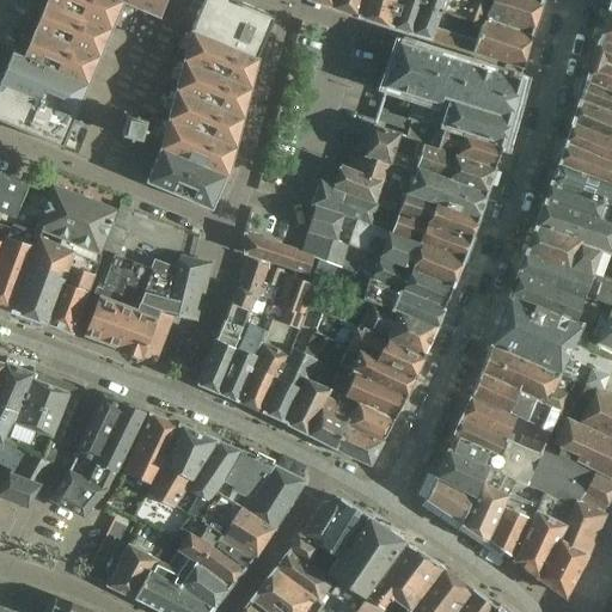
[(0,0),(0,47),(12,53),(0,80),(0,121),(146,183),(212,212),(227,176),(257,59),(275,17),(236,0),(0,0)]
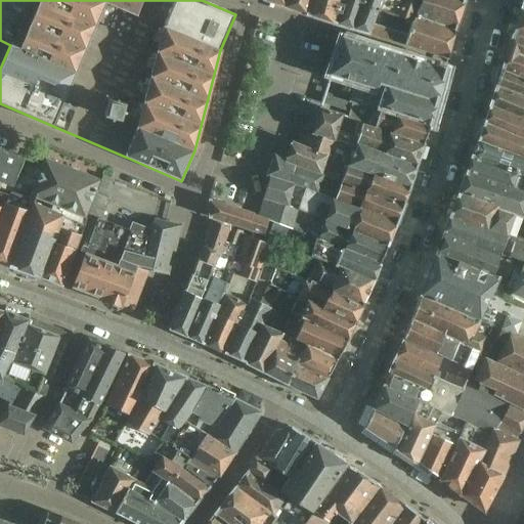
[(286,0),(284,7),(306,14),(309,0),(286,0)]
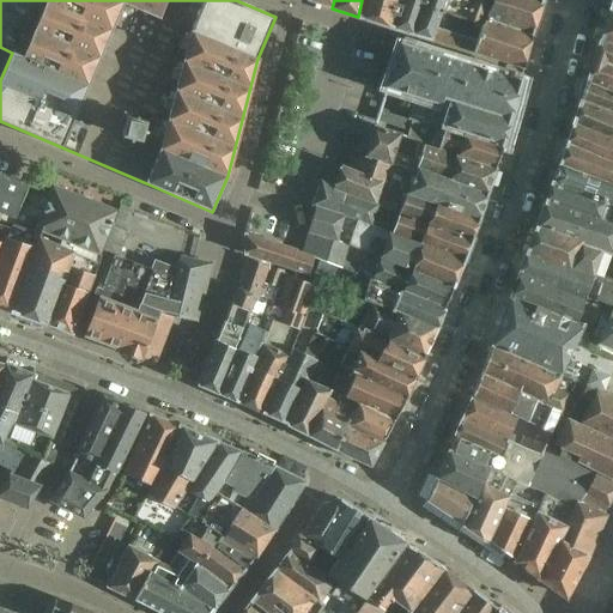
[(362,0),(358,17),(394,28),(400,0),(362,0)]
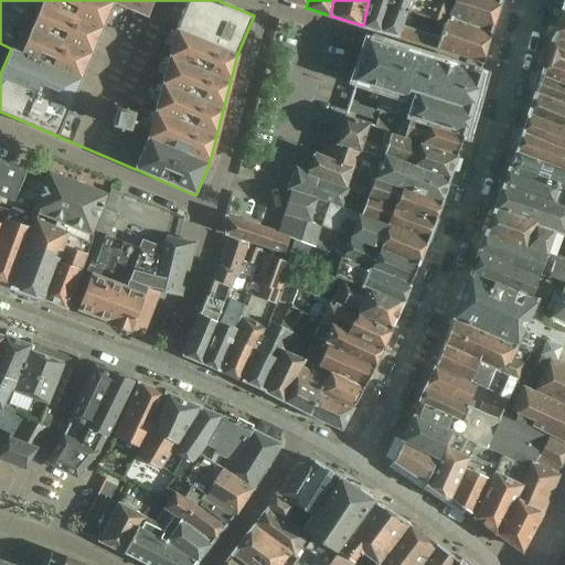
[(369,0),(363,25),(381,31),(390,0),(369,0)]
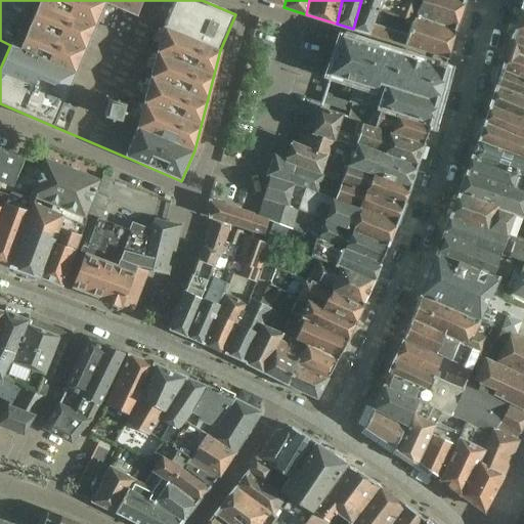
[(376,7),(397,14),(402,0),(361,0),(353,29),(368,33),(376,7)]
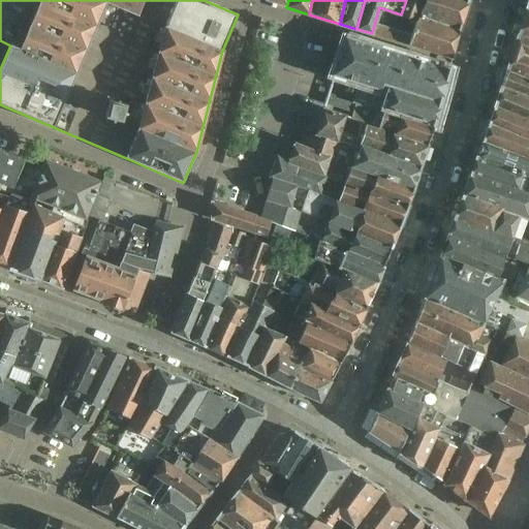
[(418,21),(419,18),(426,0),(406,0),(401,14),(418,21)]
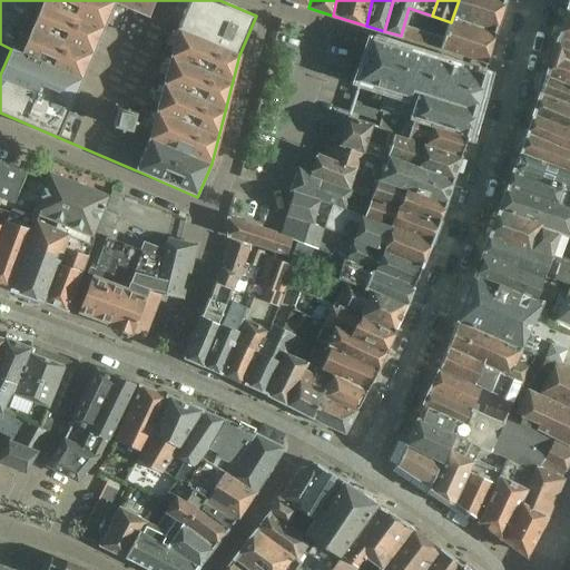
[(459,0),(452,19),(495,33),(504,0),(459,0)]
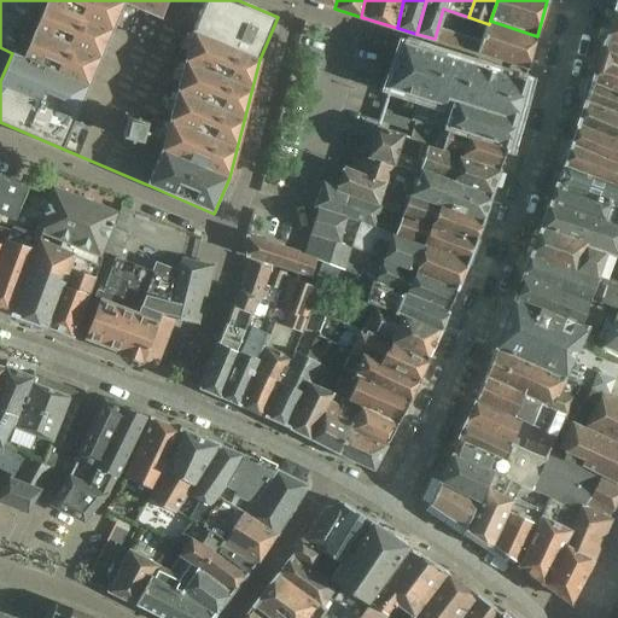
[(537,36),(490,21),(489,24),(468,17),(443,9),(435,39),(528,69),(537,36)]
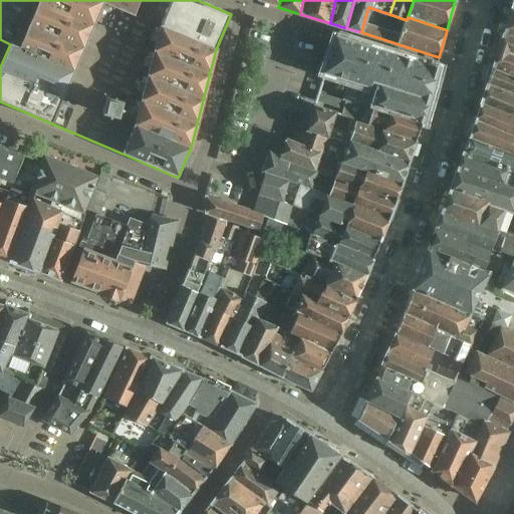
[(513,8),(511,7),(504,32),(513,36),(513,8)]
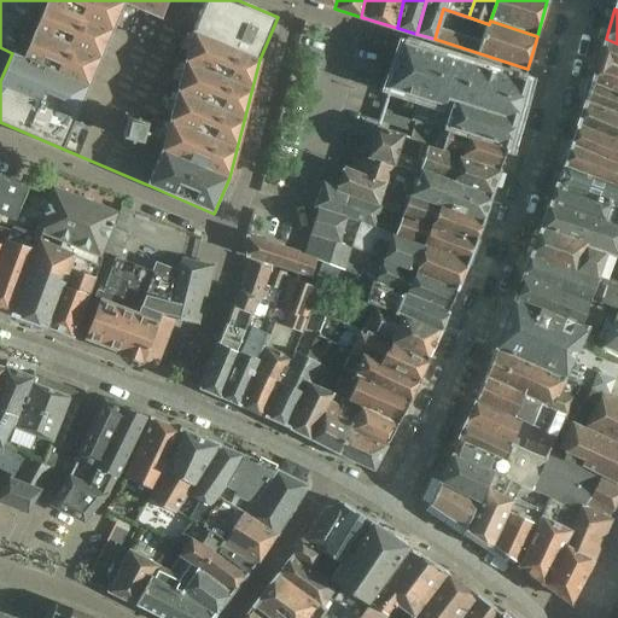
[(605,41),(592,82),(617,92),(617,44),(606,39),(605,40),(605,41)]
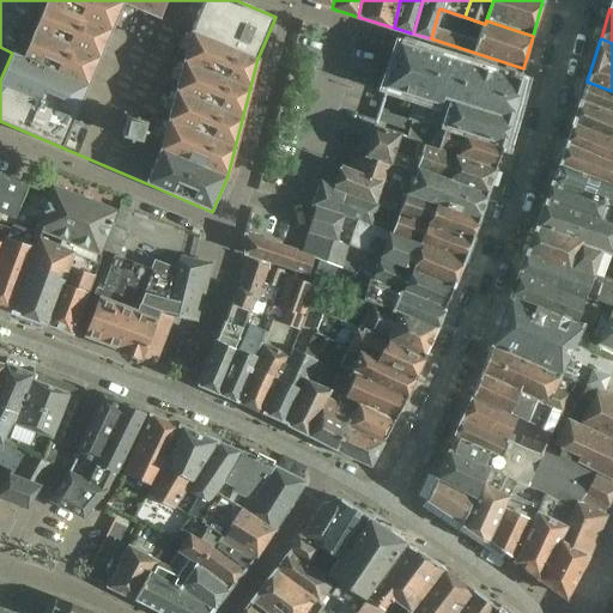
[(417,122),(416,123),(441,132),(442,127),(502,144),(520,82),(401,44),(387,87),(416,97),(407,120),(378,110),(376,121),(408,132),(412,121),(417,122)]
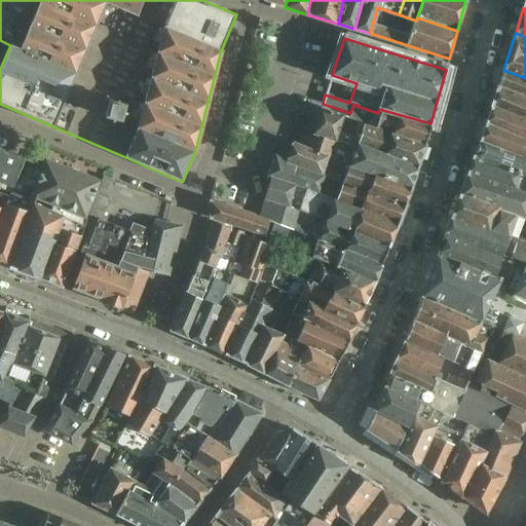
[(501,75),(497,86),(525,96),(525,78),(503,70),(501,75)]
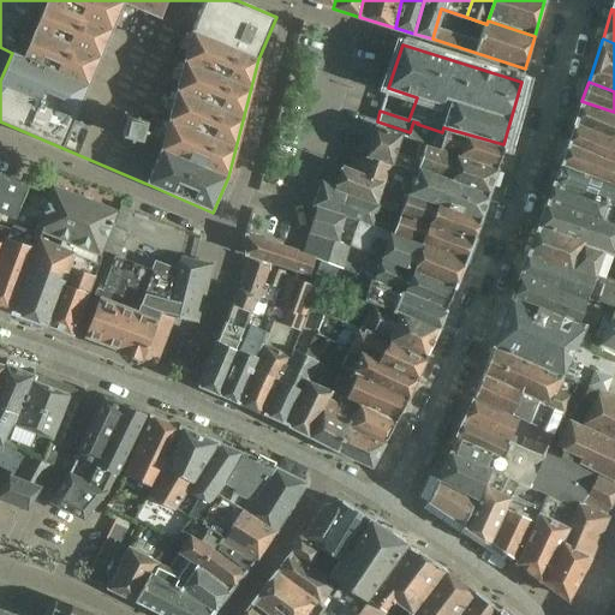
[(579,108),(574,125),(614,141),(614,112),(581,101),(579,108)]
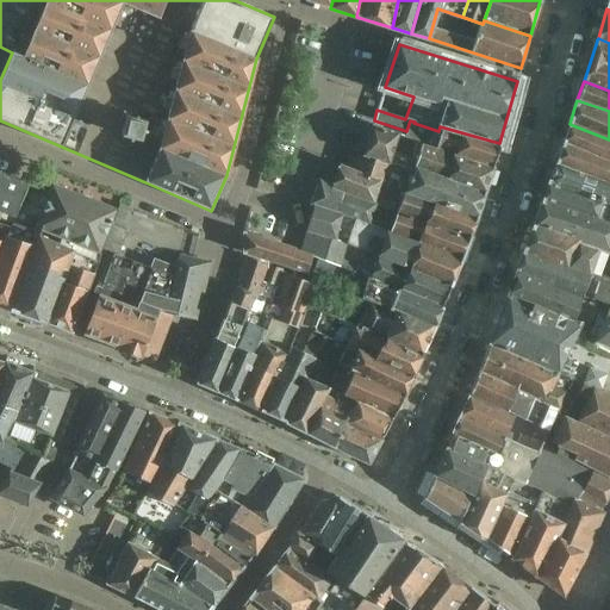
[(414,141),(418,142),(422,143),(421,147),(492,168),(500,143),(499,143),(440,126),(439,131),(414,123),(409,138),(415,141),(414,141)]
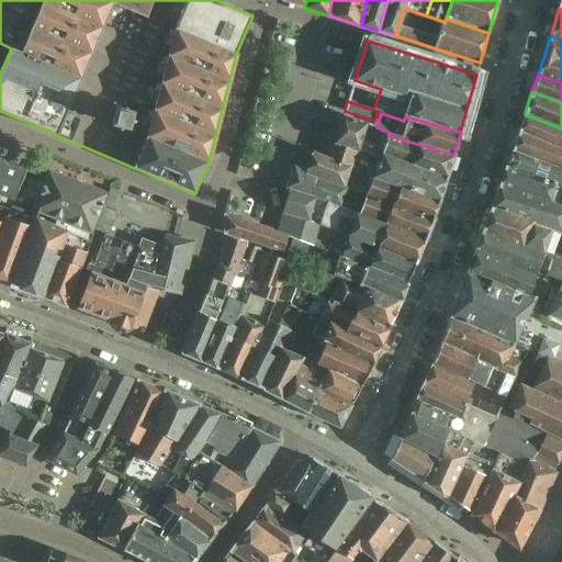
[(561,128),(525,114),(519,132),(561,148),(561,128)]
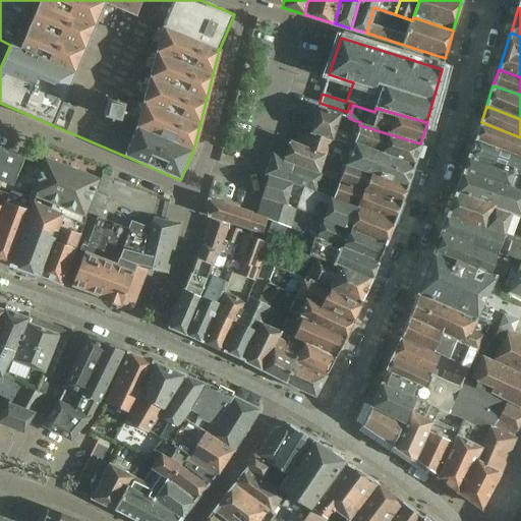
[(310,131),(346,143),(349,136),(352,137),(357,121),(353,120),(349,133),(336,129),(341,114),(317,108),(310,131)]
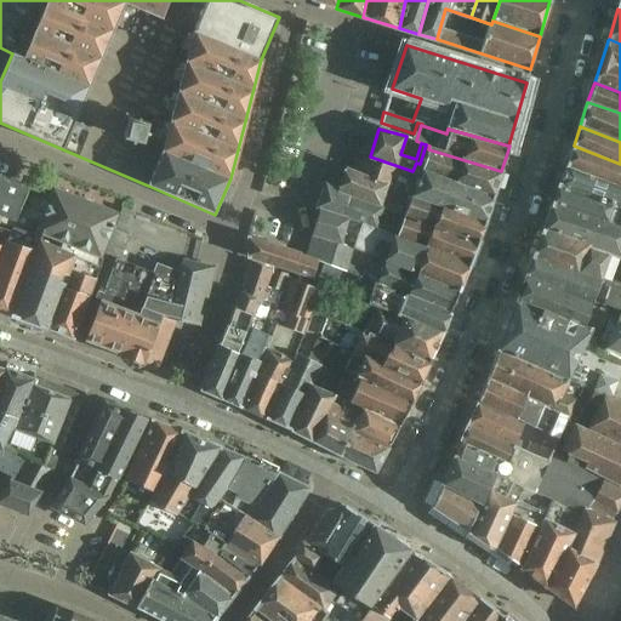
[(416,163),(412,171),(421,174),(422,171),(494,197),(501,171),(428,149),(429,146),(426,144),(420,164),(416,163)]
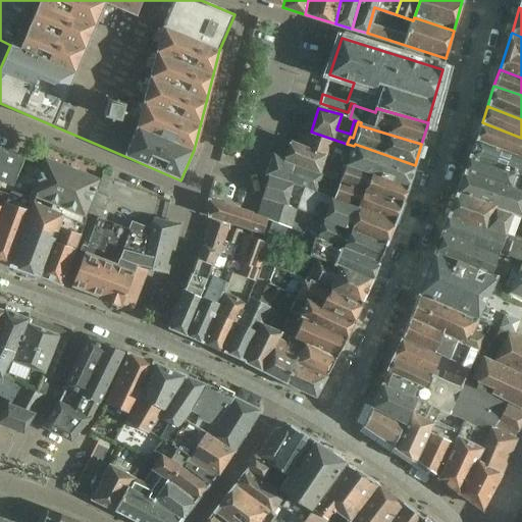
[(521,138),(482,122),(476,140),(521,157),(521,138)]
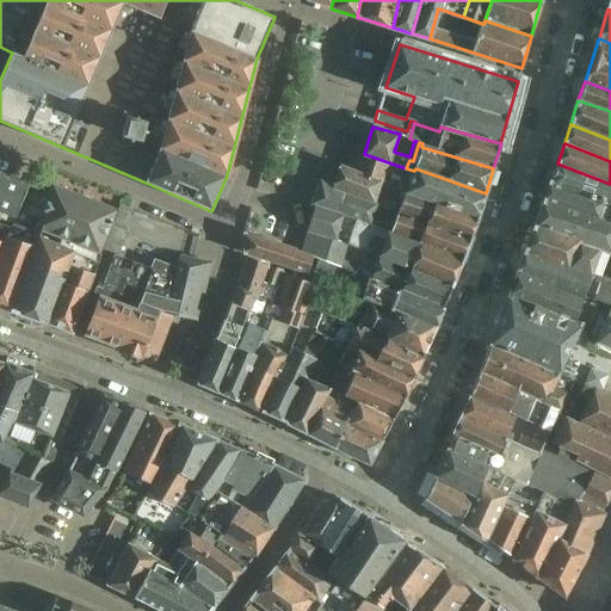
[(382,183),(405,191),(477,220),(486,193),(415,168),(414,171),(406,168),(364,154),(362,160),(352,156),(349,168),(382,183)]
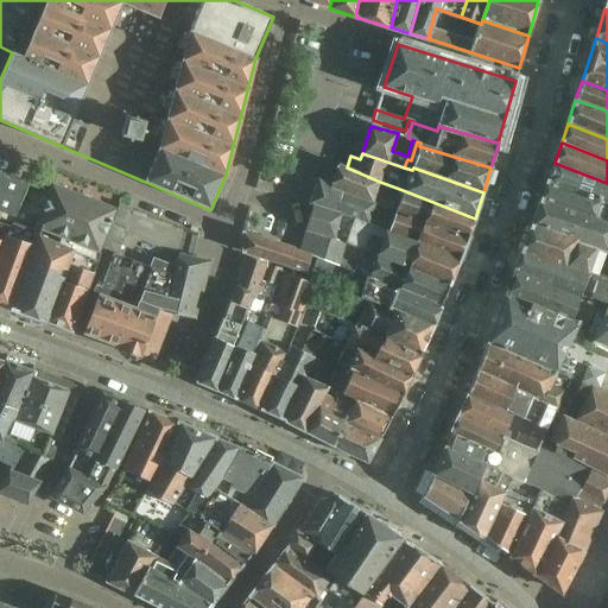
[(548,181),(542,197),(607,221),(607,183),(555,163),(548,181)]
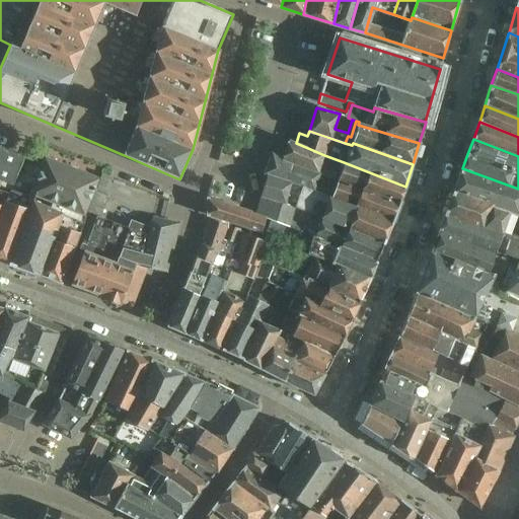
[(318,171),(320,165),(324,155),(296,143),(288,140),(282,156),(318,171)]
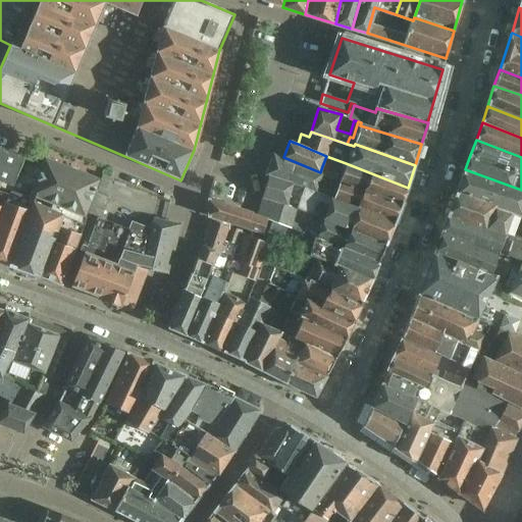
[(0,181),(13,187),(23,158),(0,149),(0,181)]
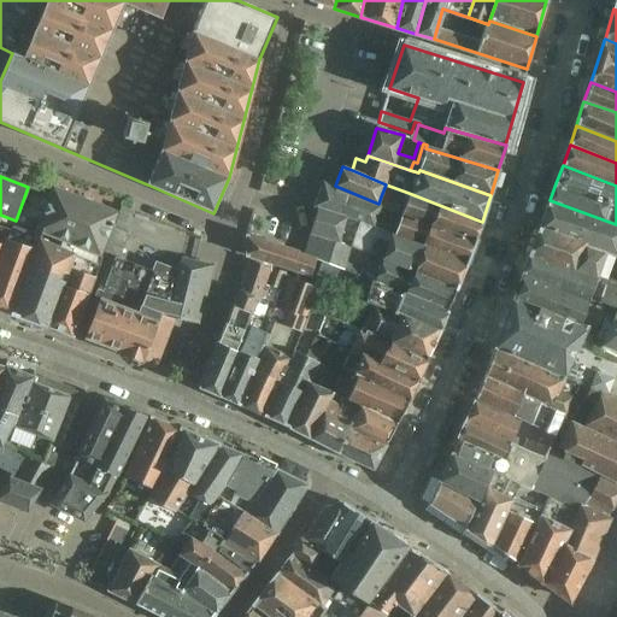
[(313,206),(317,207),(369,228),(378,204),(335,186),(323,182),(313,206)]
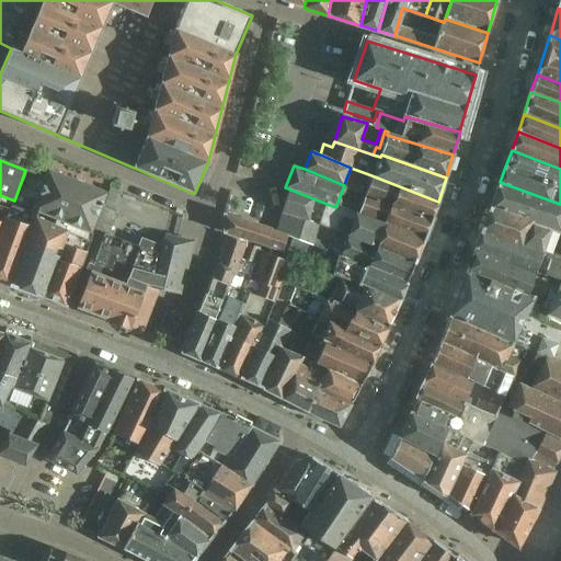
[(107,193),(47,169),(30,217),(35,219),(37,214),(67,226),(65,231),(90,241),(93,232),(92,232),(95,225),(102,207),(107,193)]
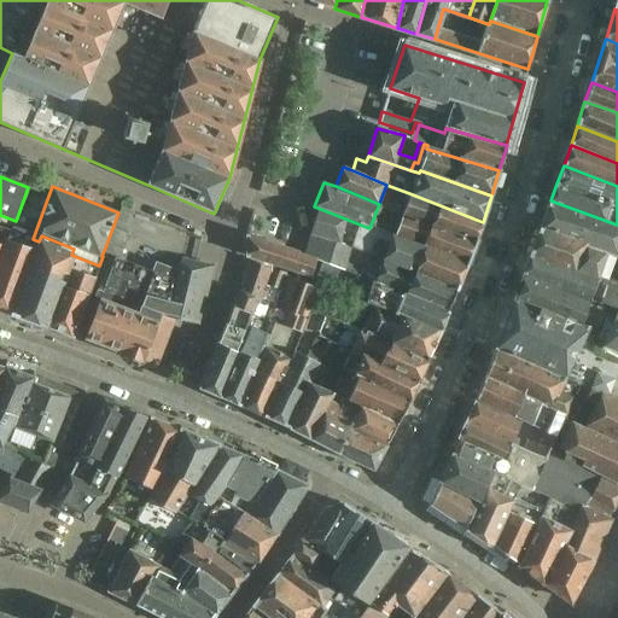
[(382,197),(379,204),(402,214),(473,245),(483,222),(409,193),(404,207),(382,197)]
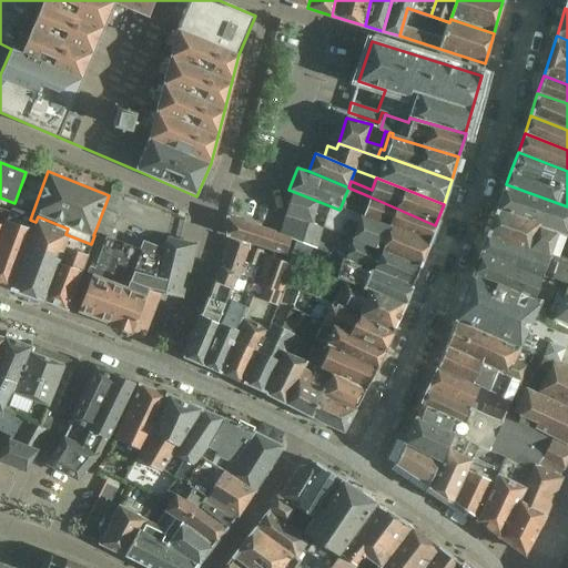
[(505,188),(496,213),(551,232),(553,231),(563,234),(567,235),(567,206),(506,184),(505,188)]
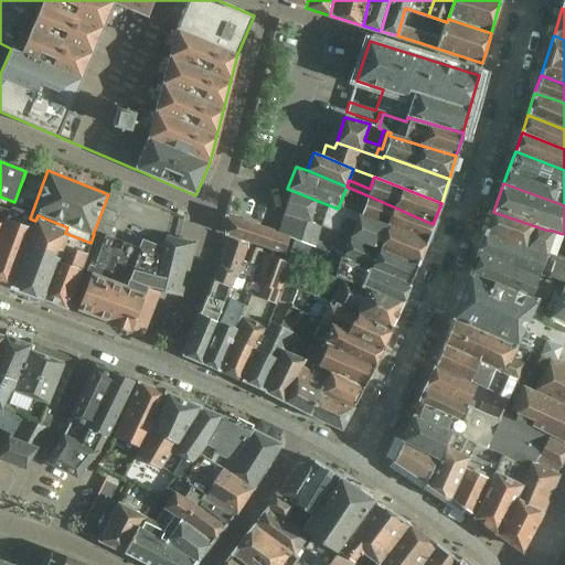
[(358,216),(338,209),(290,190),(284,214),(285,214),(320,227),(338,234),(417,265),(426,243),(358,216)]
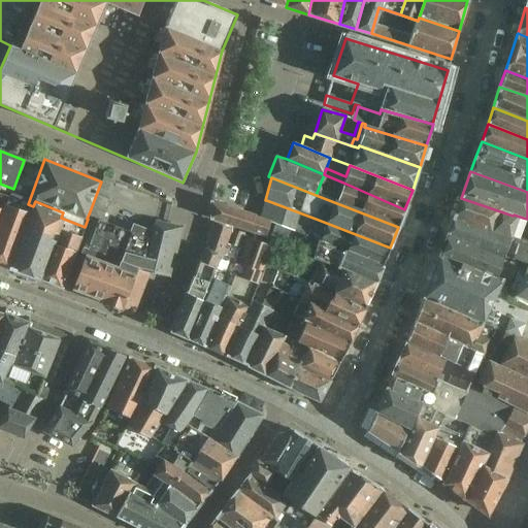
[(343,183),(334,202),(398,227),(404,209),(343,183)]
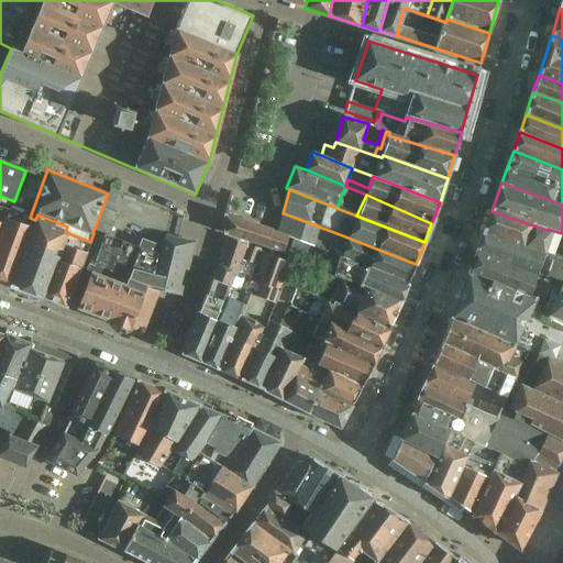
[(0,282),(10,286),(35,220),(30,218),(0,207),(0,282)]
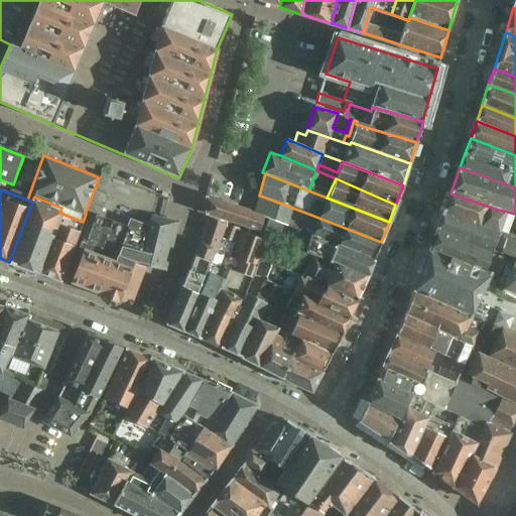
[(106,195),(94,190),(88,207),(99,212),(106,195)]
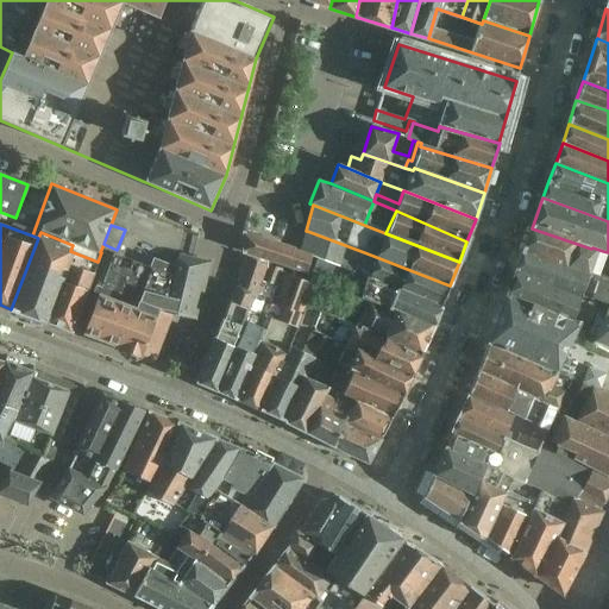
[(532,228),(522,252),(594,277),(603,251),(592,248),(591,249),(532,228)]
